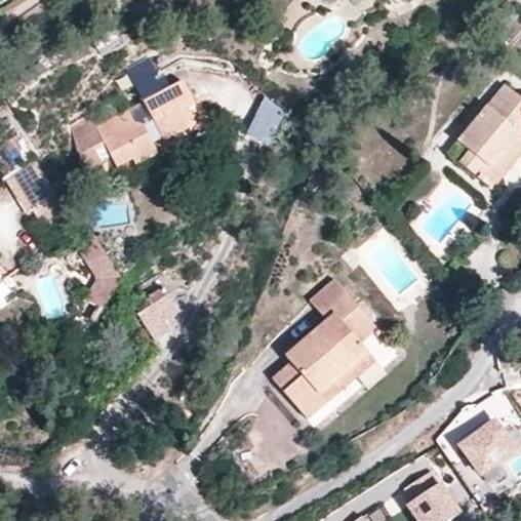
[(124,65),(142,99),(162,89),(145,54),(124,65)]
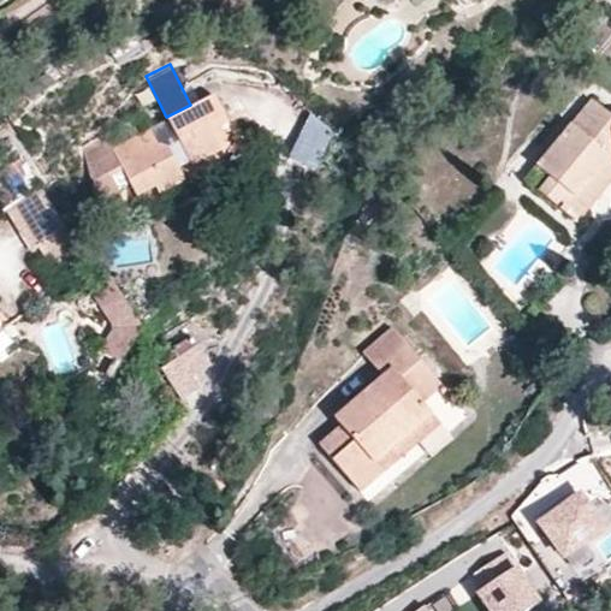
[(549,71),(537,65),(533,76),(543,81),(549,71)]
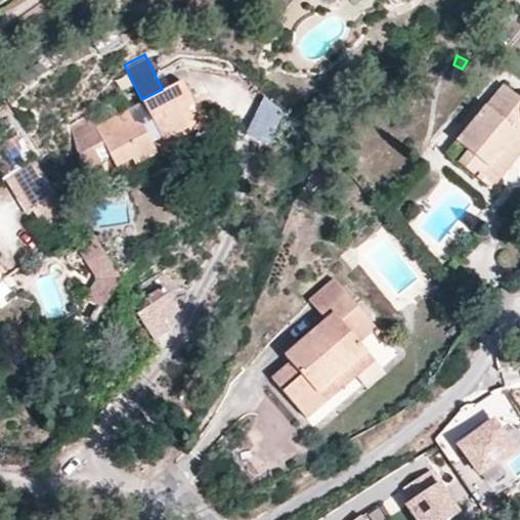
[(141,99),(95,124),(102,137),(111,153),(116,162),(138,150),(143,160),(159,152),(150,136),(160,131),(163,136),(191,122),(182,102),(191,97),(181,79),(162,89),(141,99)]
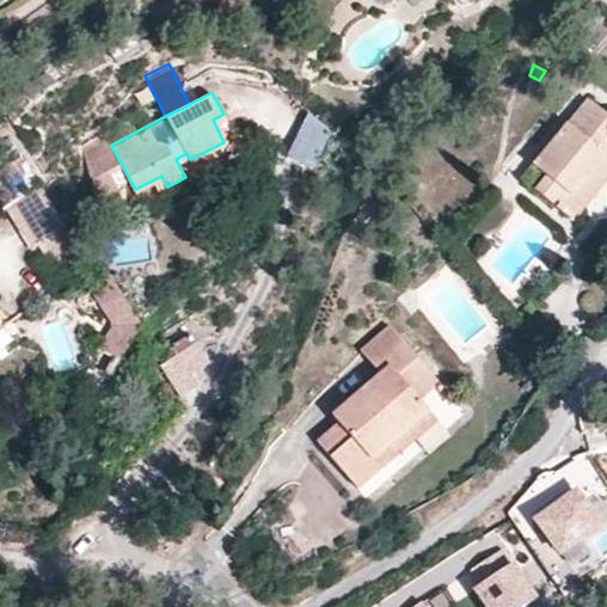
[(606,114),(584,96),(532,163),(545,173),(534,188),(560,210),(601,161),(606,160),(606,114)]
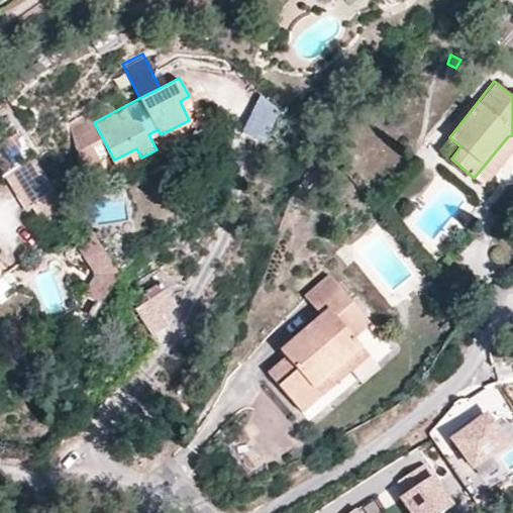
[(278,110),(260,94),(242,133),(265,143),(278,110)]
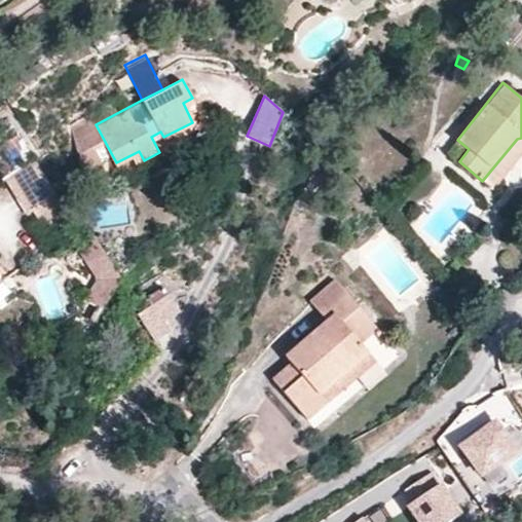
[(111,153),(103,138),(94,142),(102,158),(111,153)]
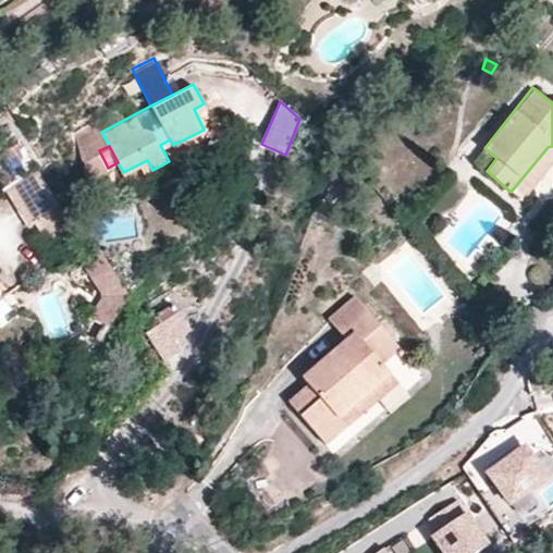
[(520,199),(552,159),(552,146),(548,147),(511,192),(520,199)]
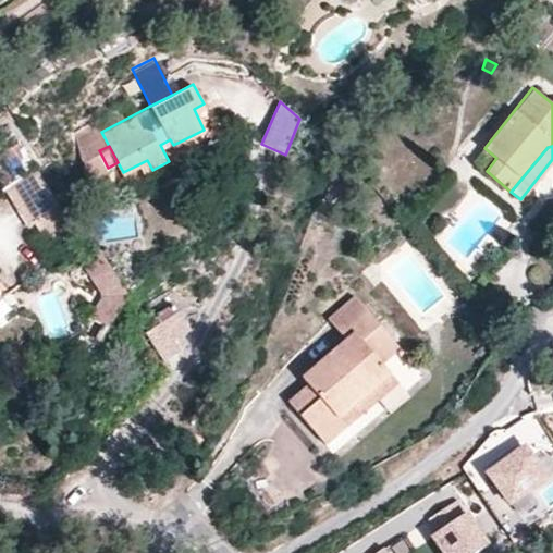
[(108,168),(99,150),(83,160),(87,179),(108,168)]
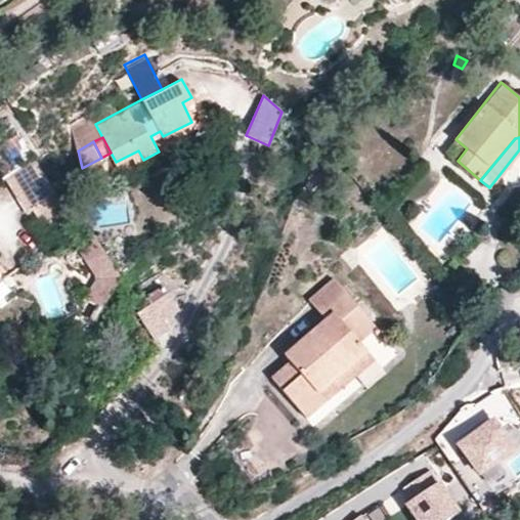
[(56,189),(35,153),(6,169),(28,206),(33,203),(56,189)]
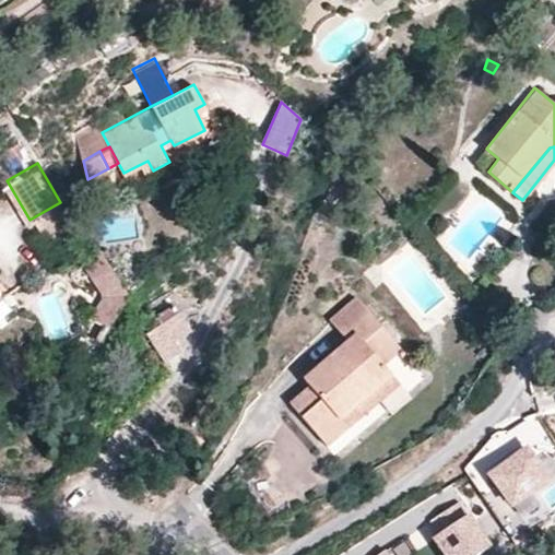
[(335,178),(329,188),(339,195),(345,185),(335,178)]
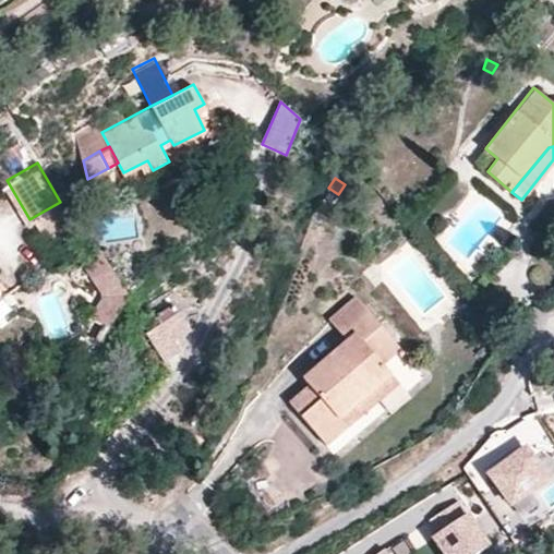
[(71,223),(60,202),(35,216),(47,237),(71,223)]
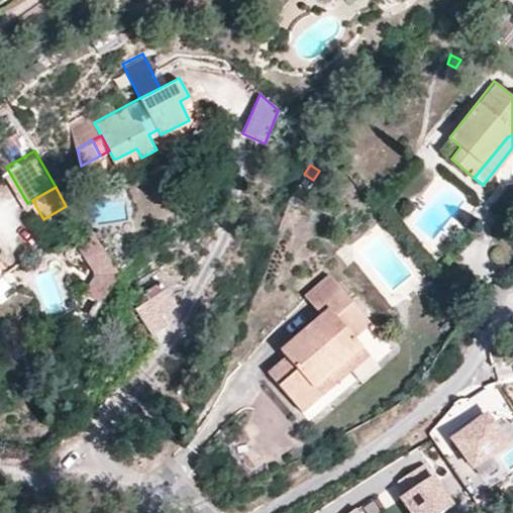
[(121,283),(92,234),(73,245),(95,282),(85,297),(103,310),(121,283)]
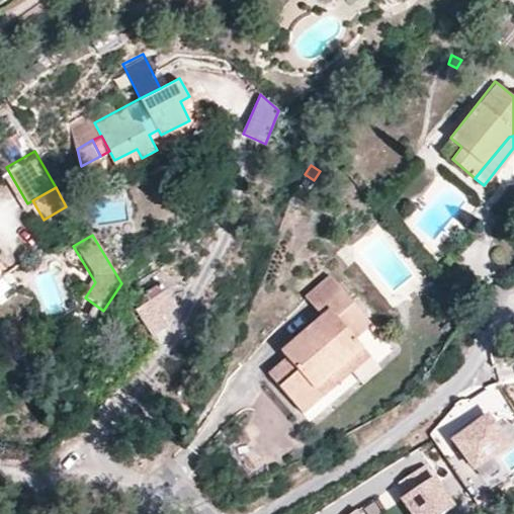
[(368,321),(328,274),(304,295),(321,315),(280,349),(286,357),(267,373),(302,413),(321,396),(314,389),(362,346),(353,335),(368,321)]
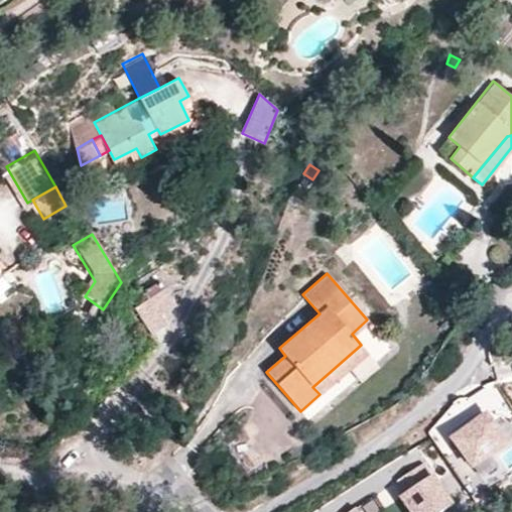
[(176,305),(161,281),(144,291),(149,299),(135,307),(151,334),(166,326),(160,315),(176,305)]
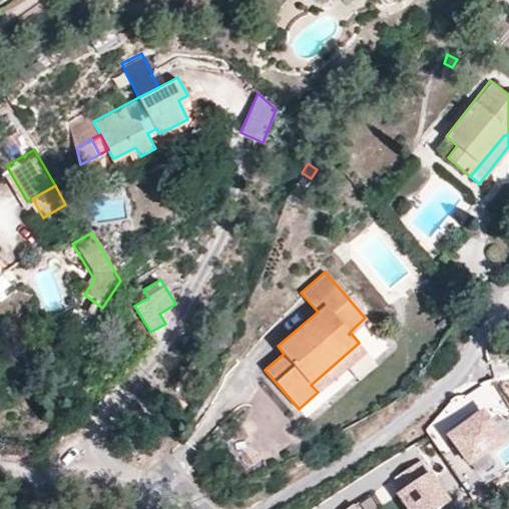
[(366,351),(359,343),(311,385),(318,392),(366,351)]
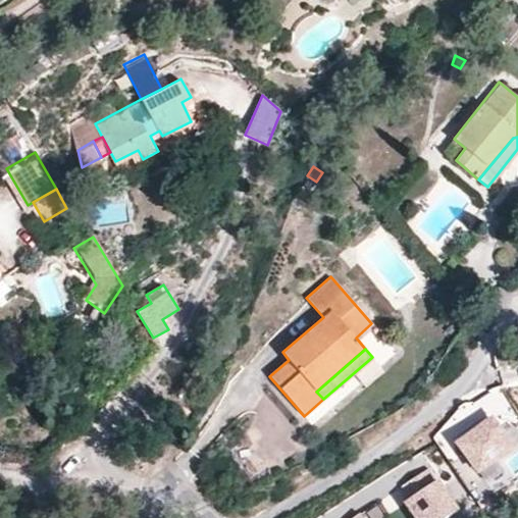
[(487,415),(453,437),(472,467),(507,444),(487,415)]
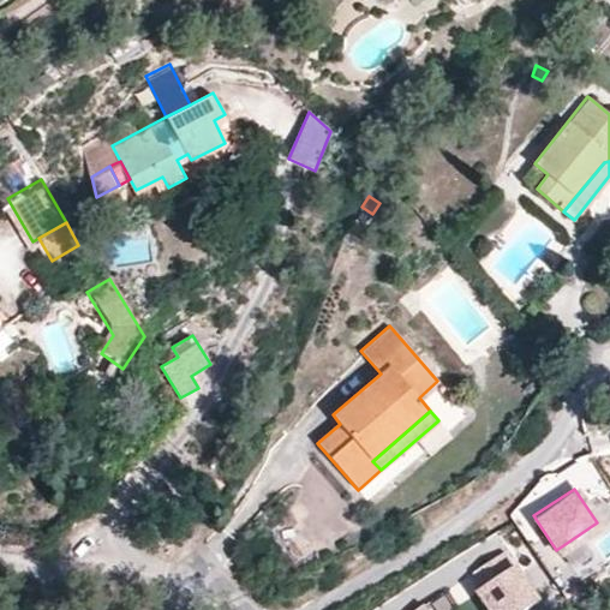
[(479,581),(509,562),(500,546),(470,567),(479,581)]
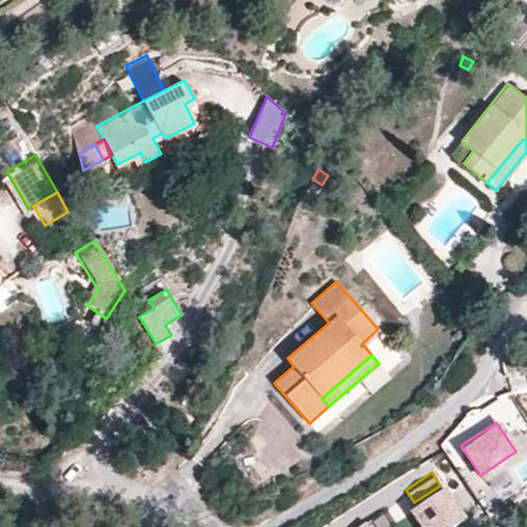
[(414,502),(408,506),(420,526),(444,526),(461,517),(440,486),(414,502)]
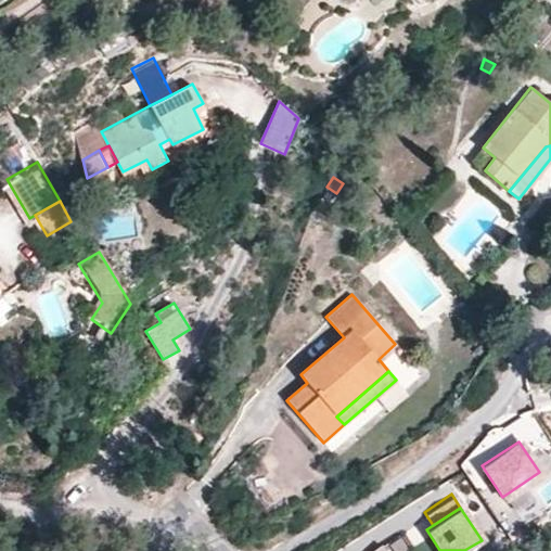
[(362,550),(384,550),(377,541),(362,550)]
